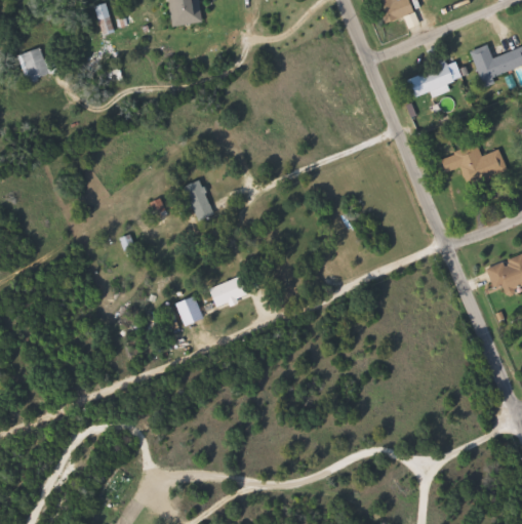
[(171,17),(177,0),(200,0),(191,25),(171,17)]
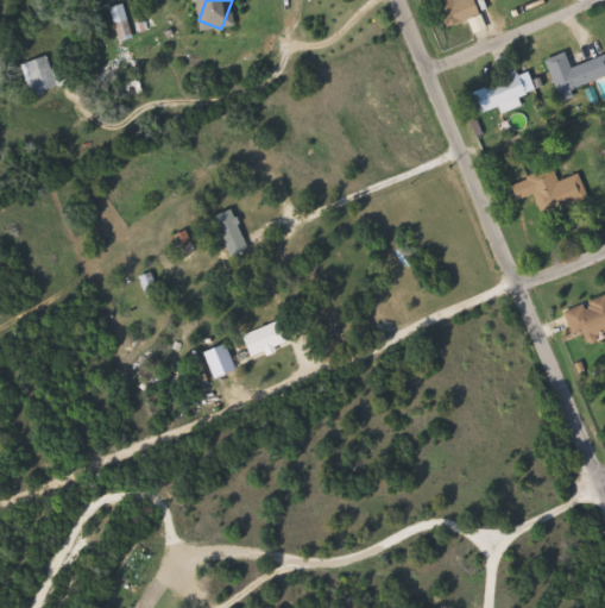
[(473,0),(479,14),(441,29),(429,0),(473,0)]
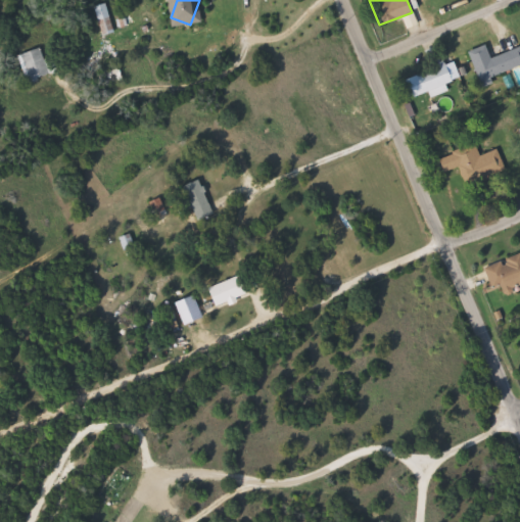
[(112,32),(101,36),(92,4),(103,1),(112,32)]
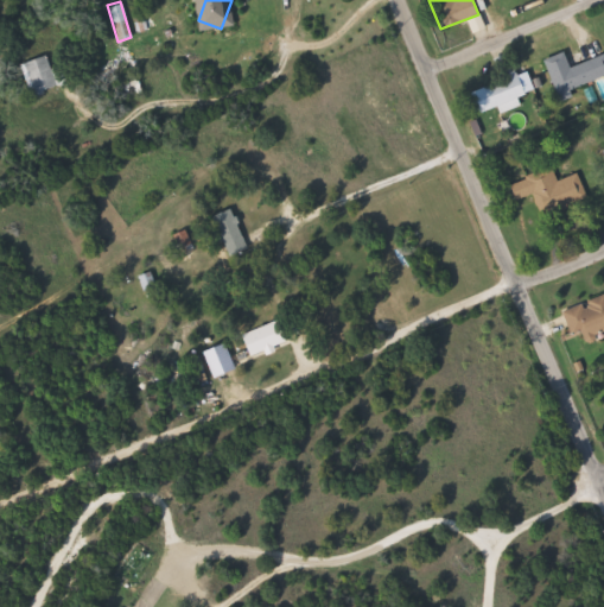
[(603,55),(603,76),(554,94),(544,59),(565,52),(570,67),(603,55)]
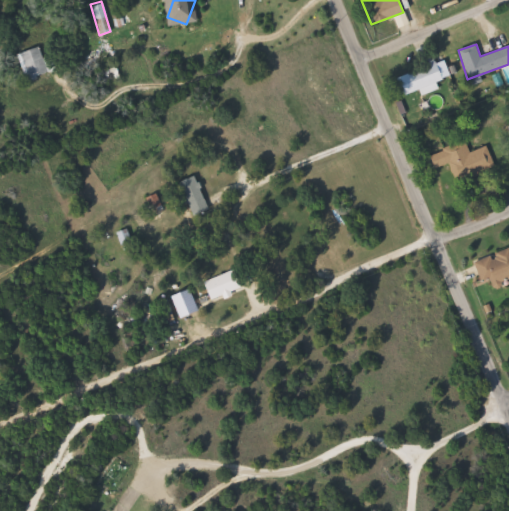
[(21,51),(43,47),(47,75),(25,78),(21,51)]
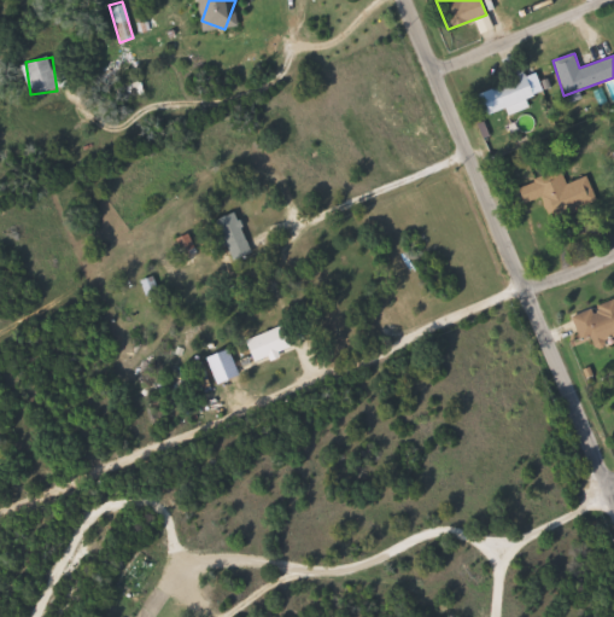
[(474,94),(526,74),(537,100),(485,121),(474,94)]
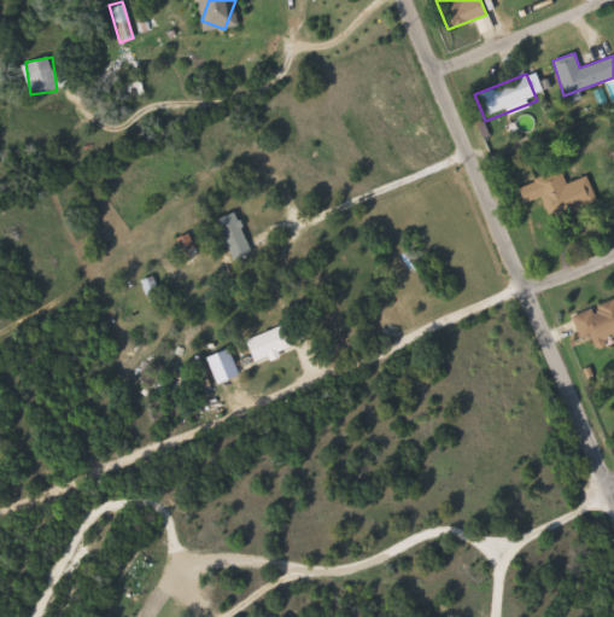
[(595,203),(551,219),(544,197),(525,203),(519,185),(561,170),(566,184),(586,176),(595,203)]
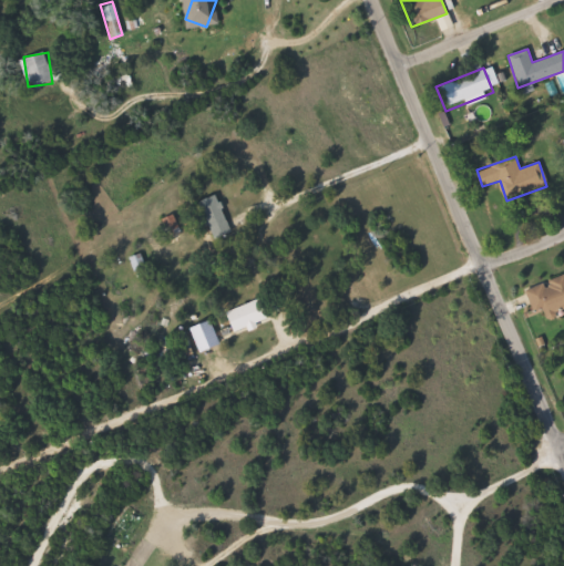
[(197,202),(215,194),(232,232),(214,238),(197,202)]
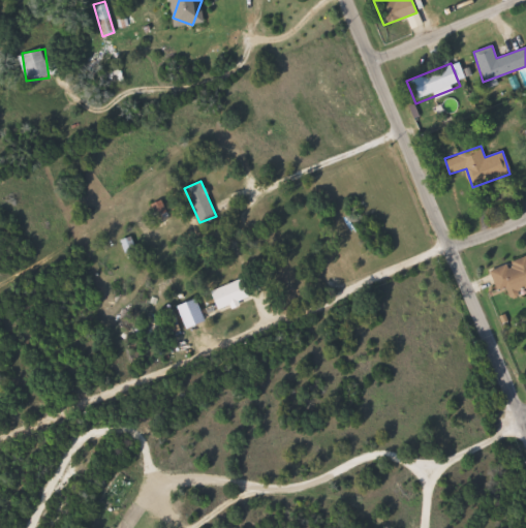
[(490,270),(525,256),(525,293),(525,291),(509,297),(506,288),(497,291),(490,270)]
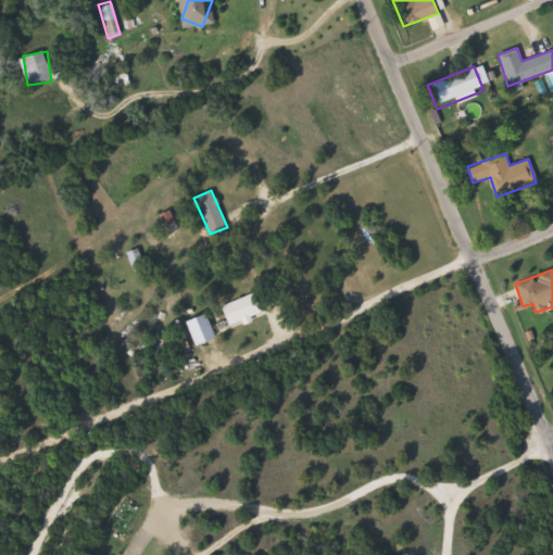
[(261,313),(230,326),(222,305),(253,292),(261,313)]
